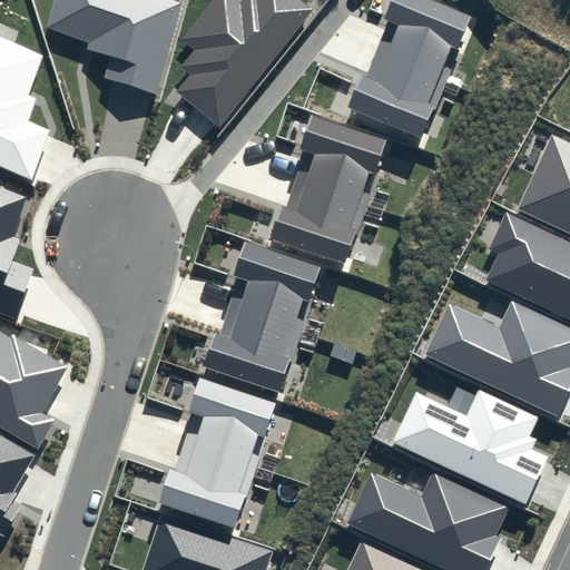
[(156,95),(185,2),(177,0),(57,0),(48,29),(90,42),(88,50),(109,56),(102,78),(156,95)]
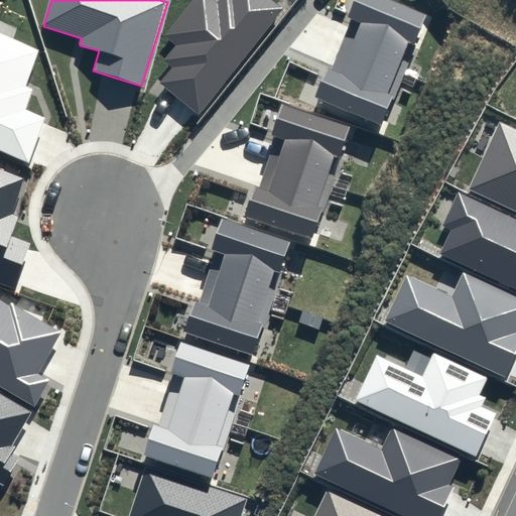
[(282,9),(271,0),(218,0),(218,2),(215,0),(192,0),(165,35),(176,44),(164,59),(174,68),(162,83),(199,113),(282,9)]
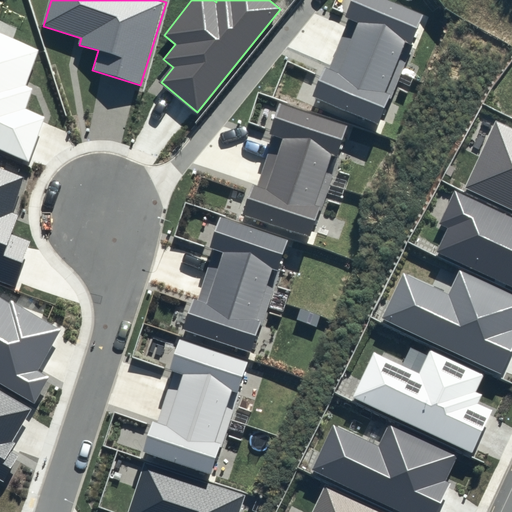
[(323,63),(309,95),(377,123),(390,90),(384,88),(404,39),(410,41),(421,14),(387,0),(349,0),(344,15),(356,20),(336,69),(323,63)]
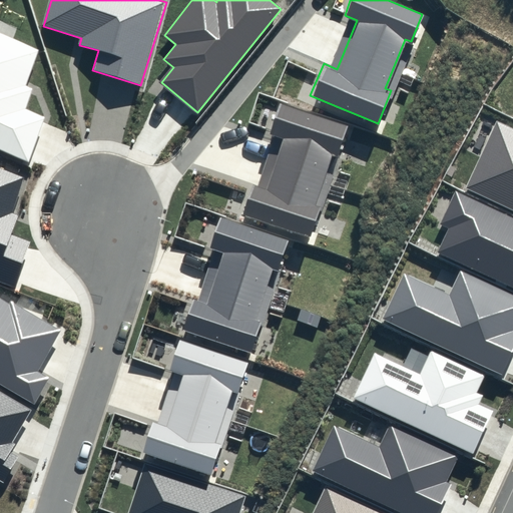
[(40,49),(0,33),(0,149),(28,160),(45,117),(25,109),(33,88),(26,86),(40,49)]
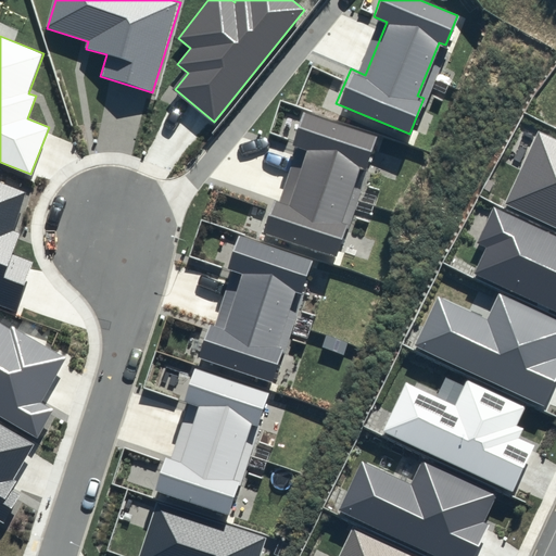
[(273,198),(263,231),(336,255),(346,222),(341,220),(358,164),(365,166),(376,133),(302,110),(291,143),(305,148),(288,202),(273,198)]
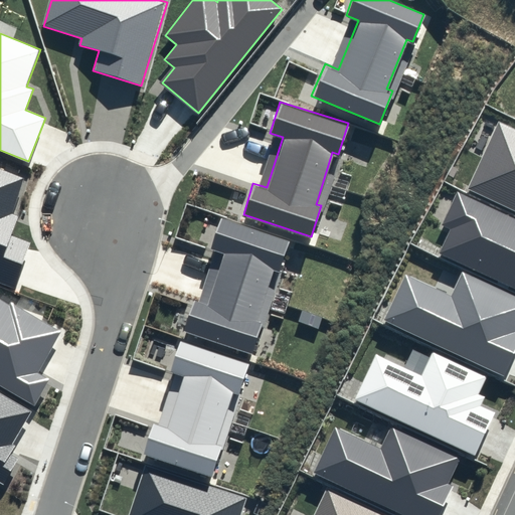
[(514,127),(497,120),(466,186),(514,208),(514,127)]
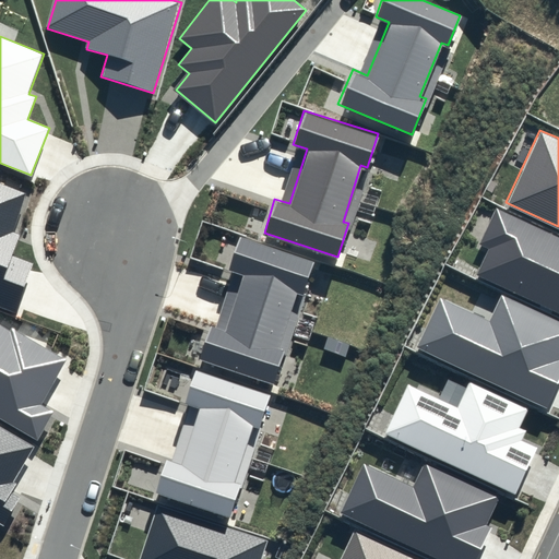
[(0,182),(0,308),(16,313),(34,263),(13,256),(20,235),(13,233),(27,192),(0,182)]
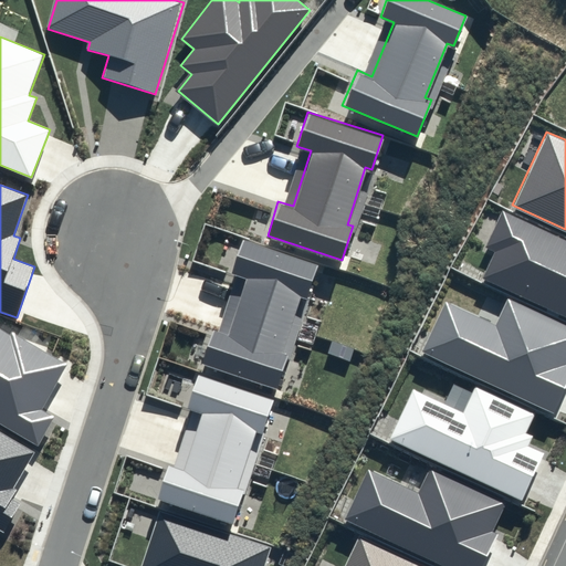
[(493,249),(480,275),(565,314),(565,238),(501,208),(483,244),(493,249)]
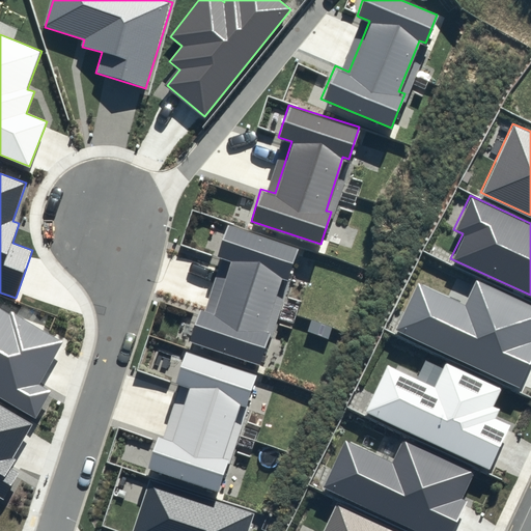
[(200,309),(189,341),(259,364),(270,332),(263,330),(281,277),(287,279),(298,247),(227,225),(217,257),(230,261),(214,313),(200,309)]
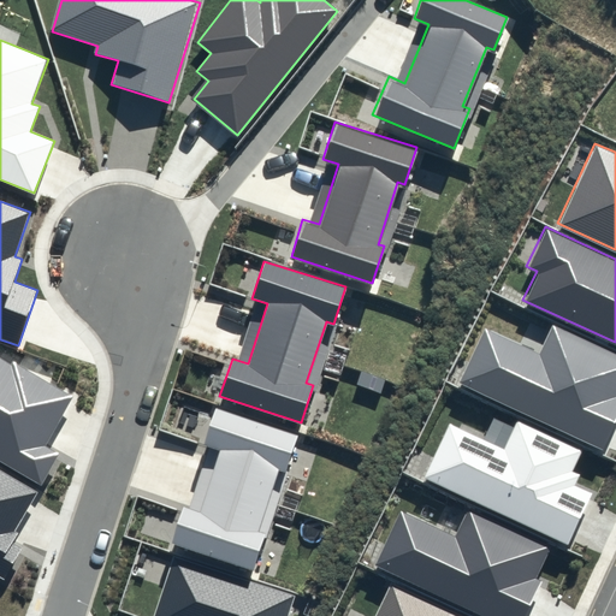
[(483,325),(457,380),(600,446),(615,410),(615,350),(551,321),(537,350),(483,325)]
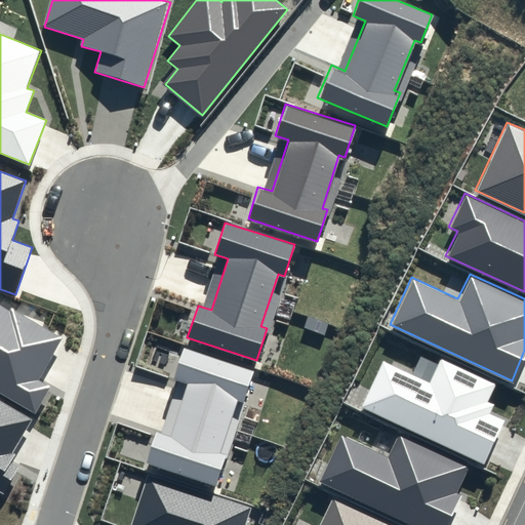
[(0,301),(0,391),(34,410),(49,382),(37,376),(61,335),(0,301)]
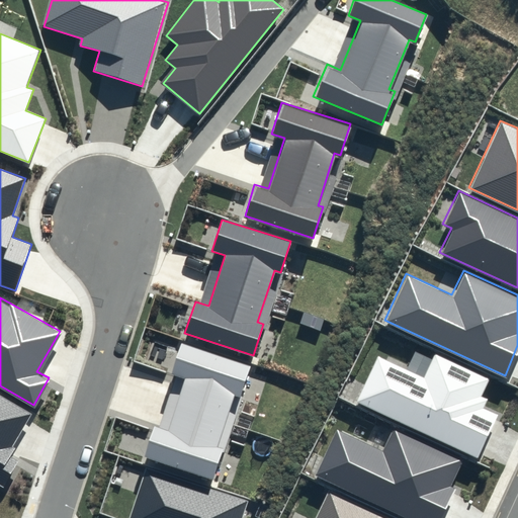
[(154,424),(144,455),(213,479),(224,447),(218,445),(234,394),(240,396),(251,365),(181,342),(171,373),(184,377),(167,429),(154,424)]
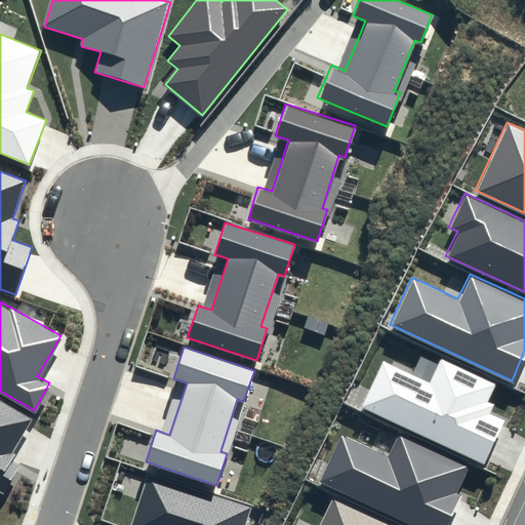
[(381,358),(361,404),(484,459),(503,416),(489,410),(493,401),(486,397),(494,379),(440,355),(429,379),(381,358)]
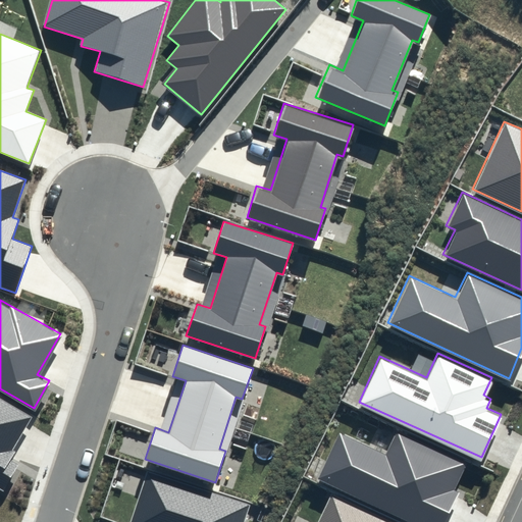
[(0,486),(3,488),(20,456),(13,453),(15,449),(11,447),(31,413),(0,395),(0,486)]
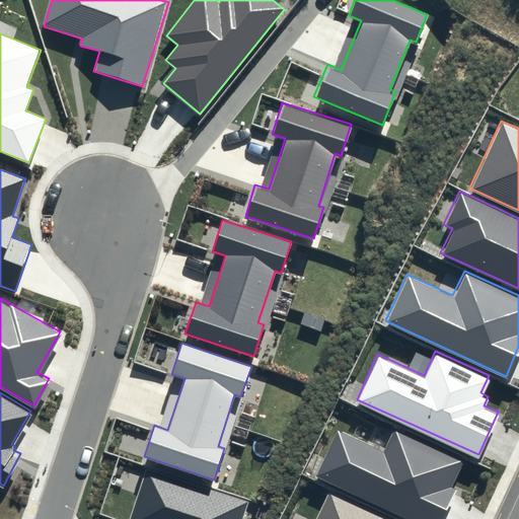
[(336,427),(314,473),(411,518),(439,518),(455,486),(450,484),(462,456),(393,425),(382,449),(336,427)]
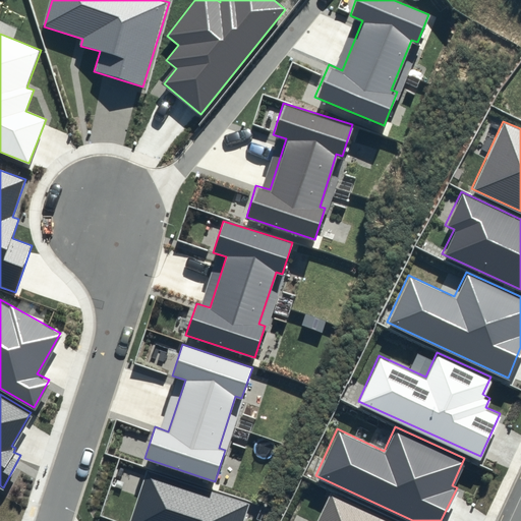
[(240,520),(246,501),(147,470),(128,520),(240,520)]
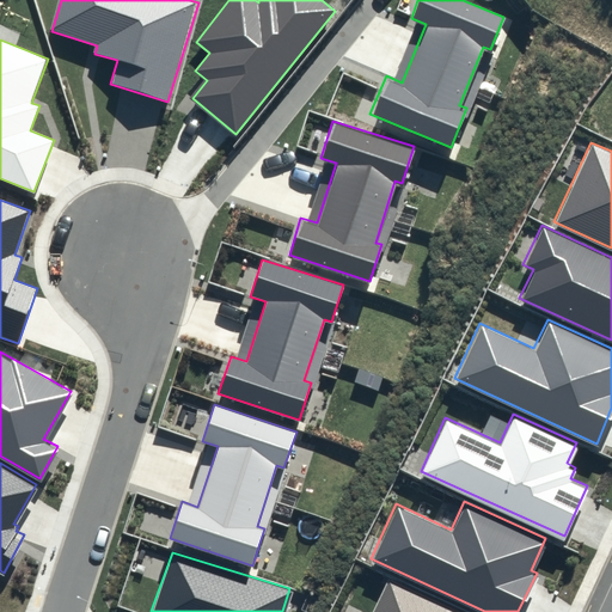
[(465,611),(386,575),(368,611),(465,611)]
